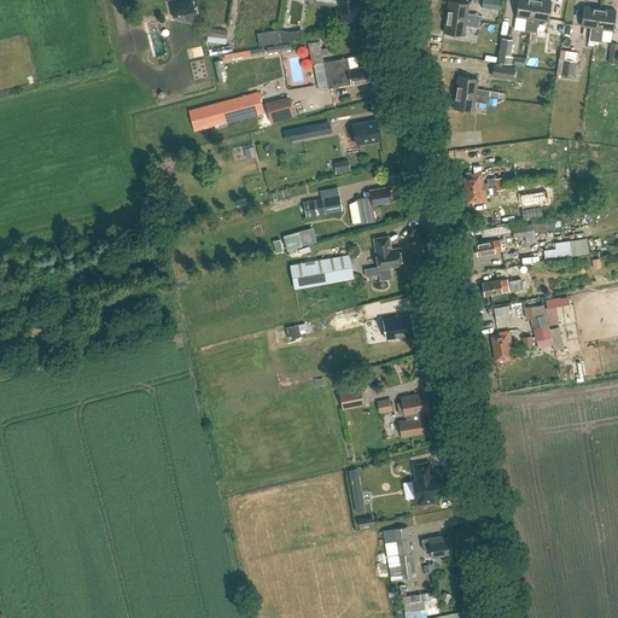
[(185,0),(169,4),(173,18),(196,13),(192,0),(185,0)]
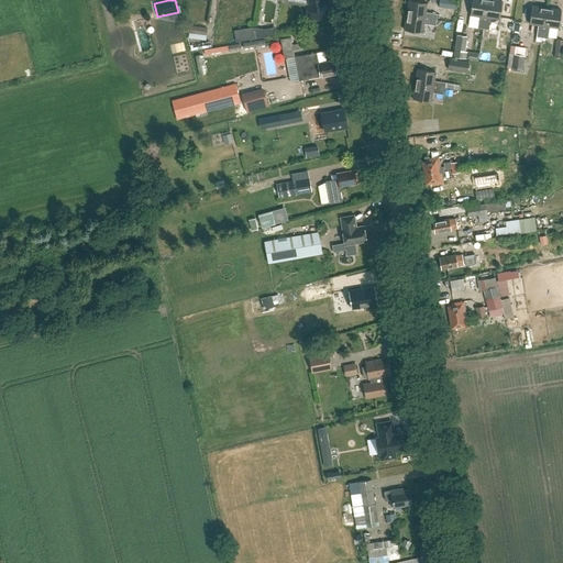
[(322,0),(307,0),(309,6),(307,6),(309,21),(329,18),(326,2),(323,3),(322,0)]
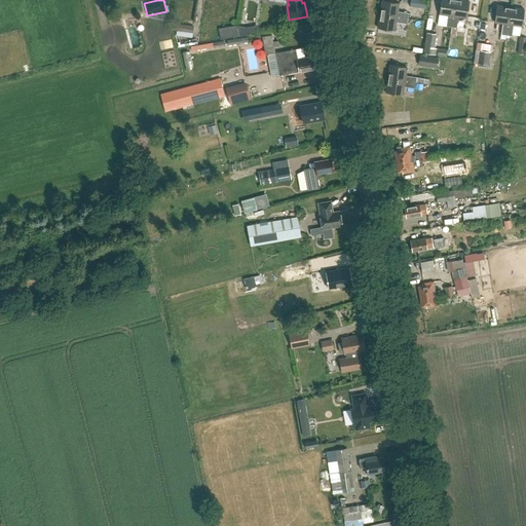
[(427,0),(411,0),(411,6),(427,8),(427,0)]
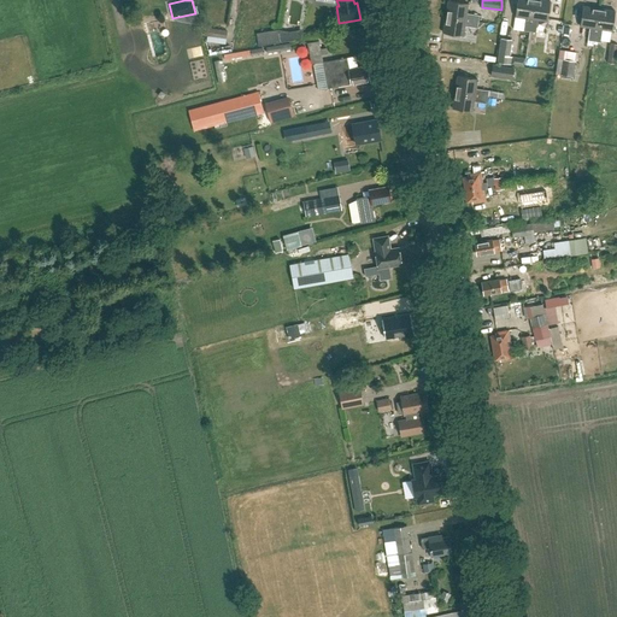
[(524,18),(523,31),(529,33),(534,0),(517,0),(515,17),(524,18)]
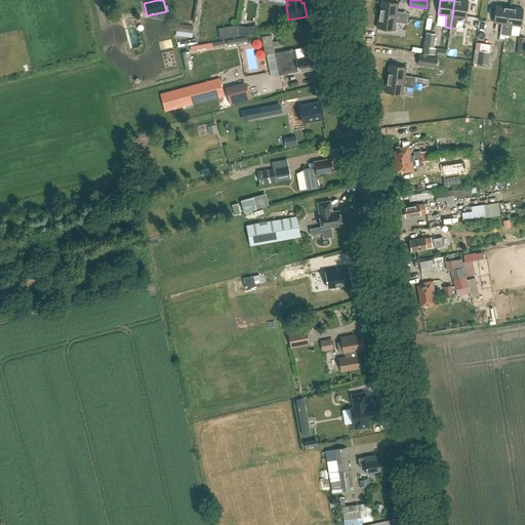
[(454,0),(450,28),(456,28),(457,17),(466,18),(469,1),(462,0),(454,0)]
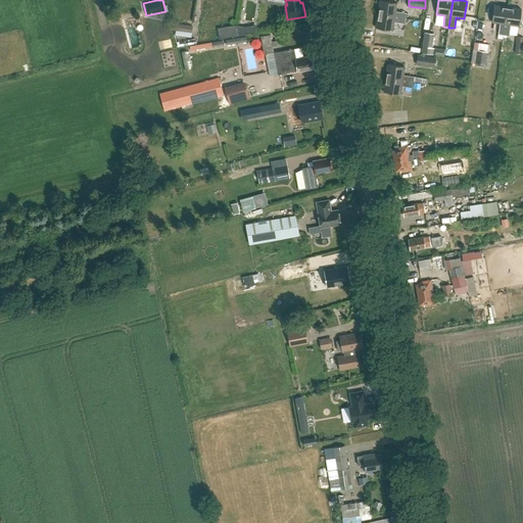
[(406,18),(407,13),(395,11),(396,3),(379,1),(377,14),(406,18)]
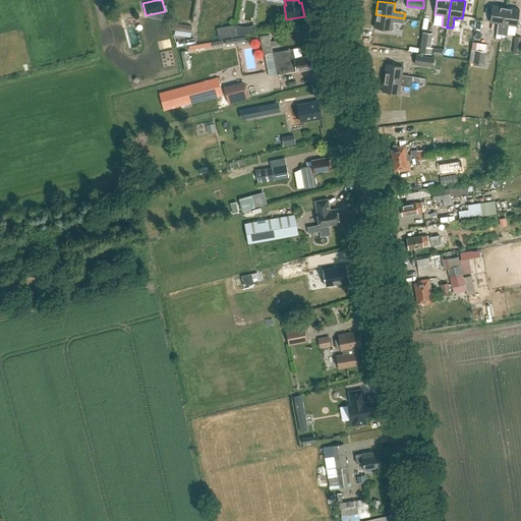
[(498,23),(497,35),(502,36),(506,7),(491,5),(489,22),(498,23)]
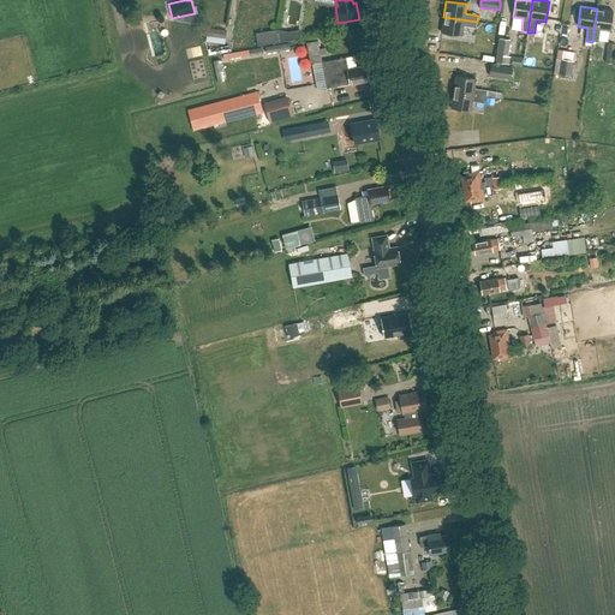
[(592,42),(598,42),(601,30),(610,31),(614,11),(597,9),(592,42)]
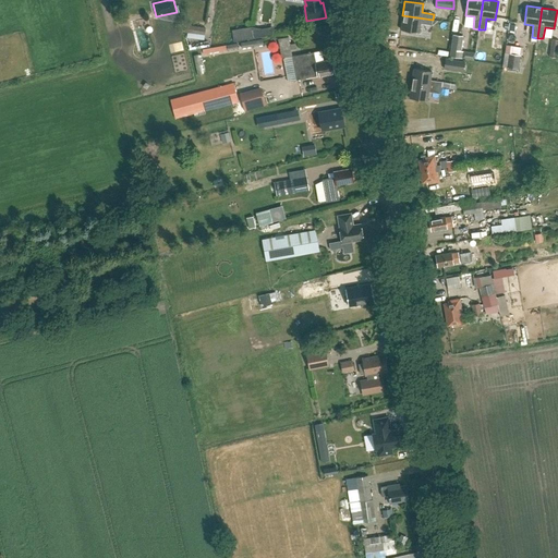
[(421,24),(432,26),(433,20),(402,15),(400,31),(420,33),(421,24)]
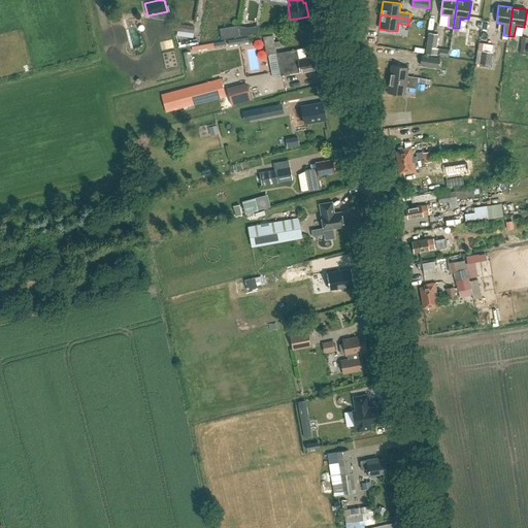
[(178,24),(177,31),(194,33),(195,27),(178,24)]
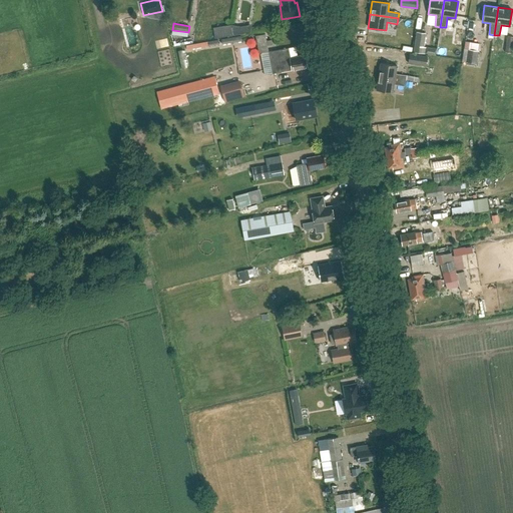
[(226,25),(213,27),(214,37),(240,33),(239,26),(226,28),(226,25)]
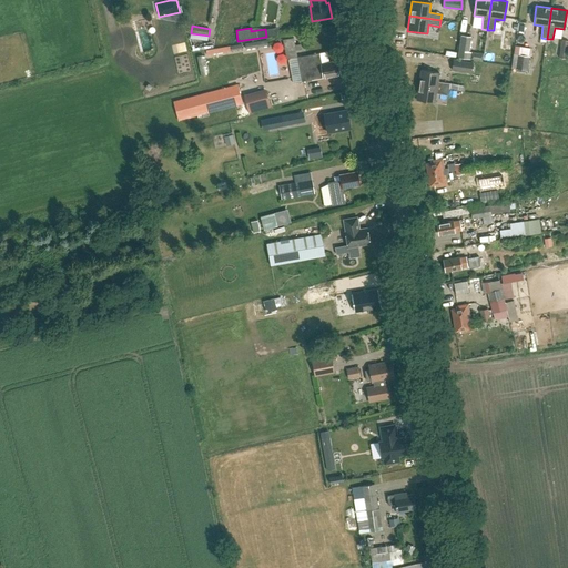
[(468,52),(470,38),(460,36),(458,58),(469,60),(470,52),(468,52)]
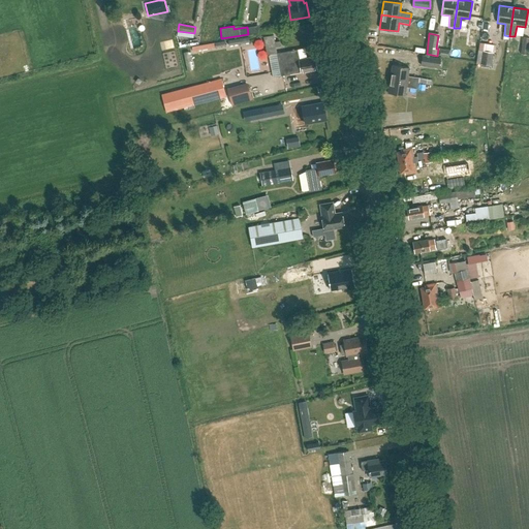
[(273,35),(263,37),(267,56),(277,54),(276,48),(281,47),(280,41),(275,42),(273,35)]
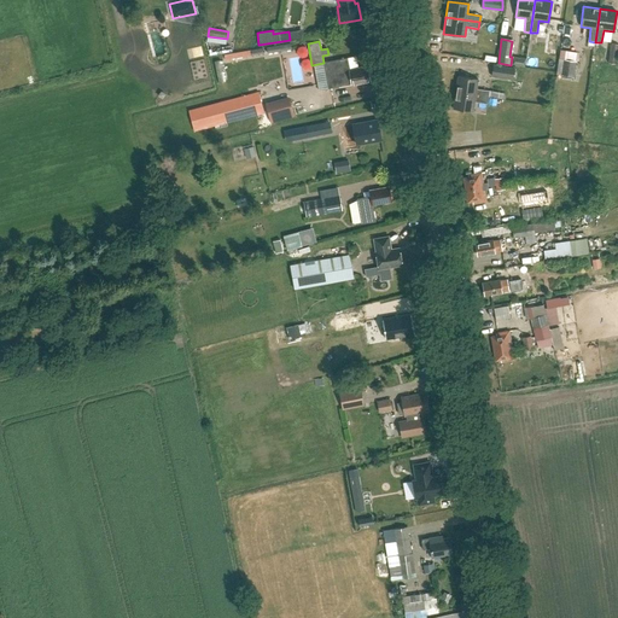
[(267,47),(268,53),(291,50),(291,44),(267,47)]
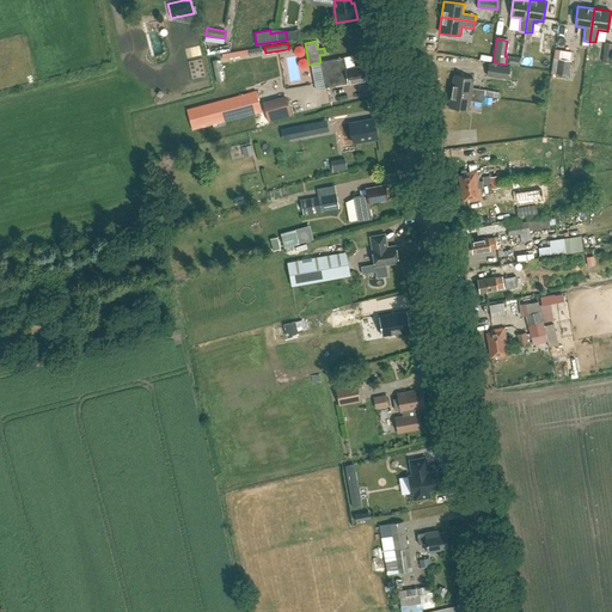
[(560,59),(569,61),(570,53),(561,50),(560,59)]
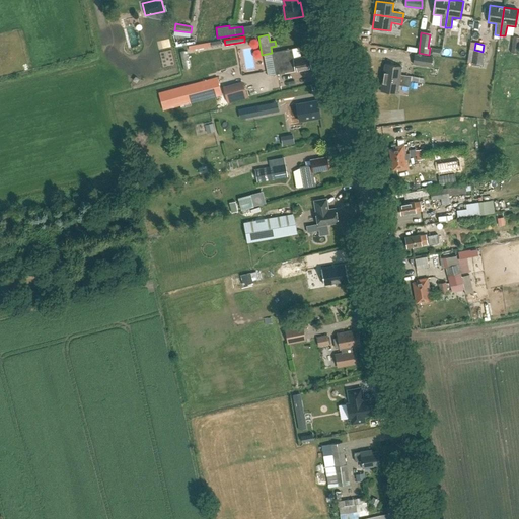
[(302,47),(295,49),(297,56),(304,54),(302,47)]
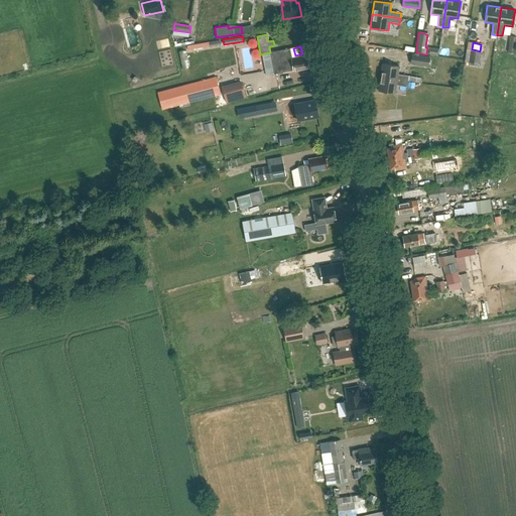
[(308,69),(306,55),(292,58),(290,48),(270,52),(274,75),(308,69)]
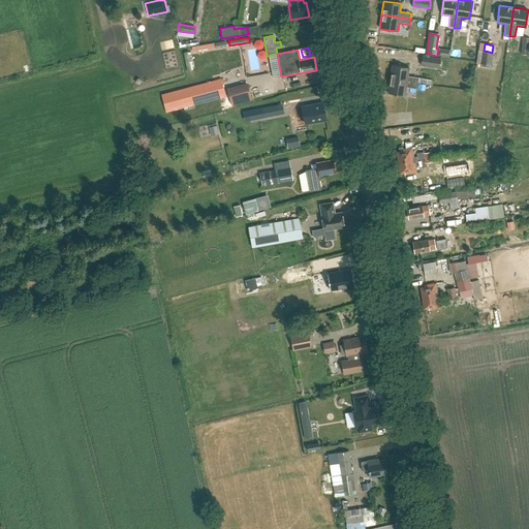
[(479,64),(491,66),(493,53),(481,51),(479,64)]
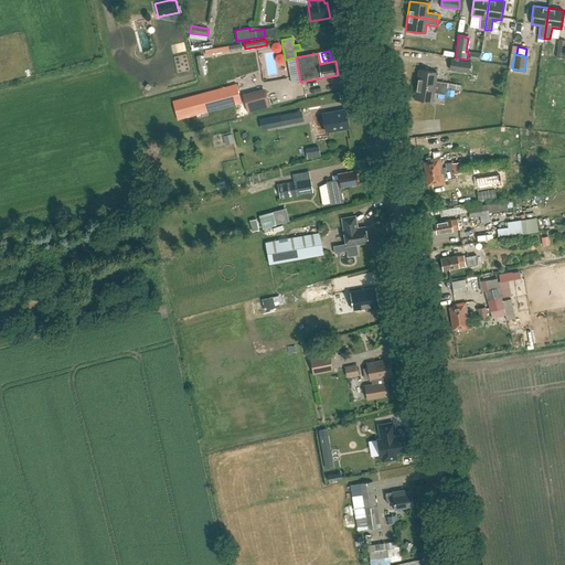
[(200,75),(206,74),(202,55),(196,56),(200,75)]
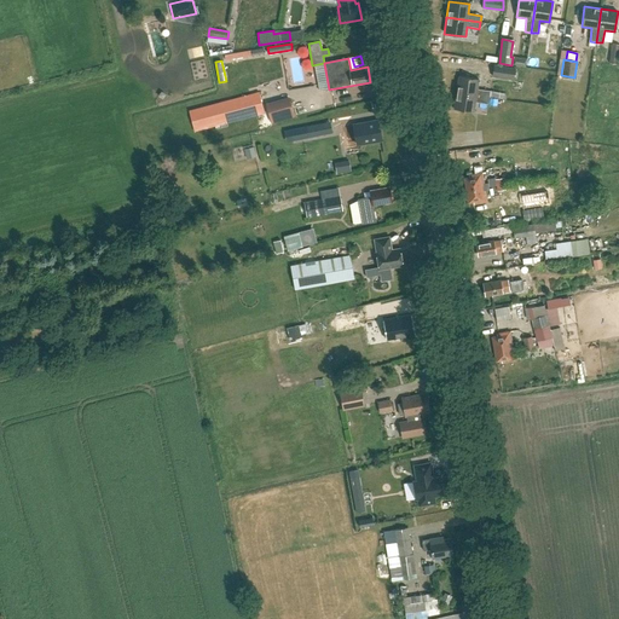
[(516,68),(495,64),(493,76),(515,80),(516,68)]
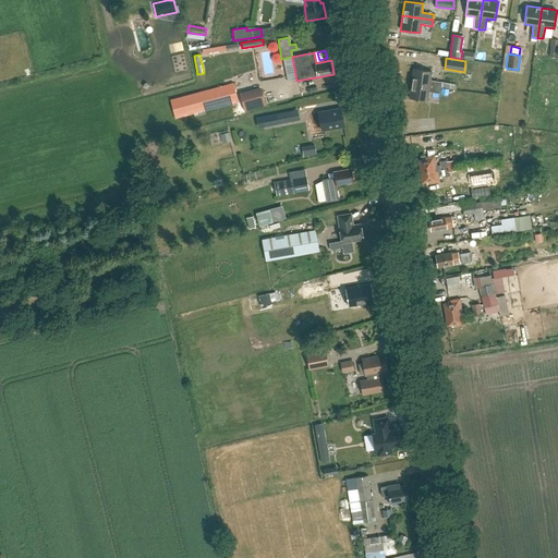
[(441,88),(441,82),(431,81),(432,71),(413,69),(411,84),(441,88)]
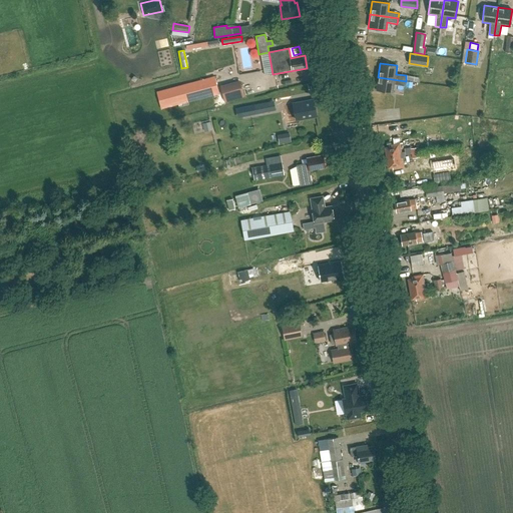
[(214,76),(156,91),(161,109),(219,94),(214,76)]
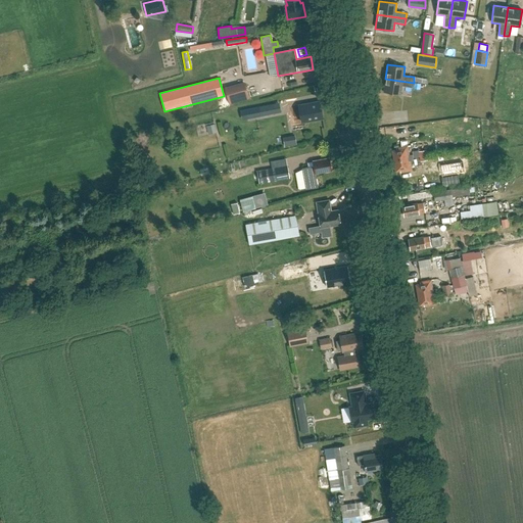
[(401,86),(413,88),(414,83),(385,79),(383,92),(400,95),(401,86)]
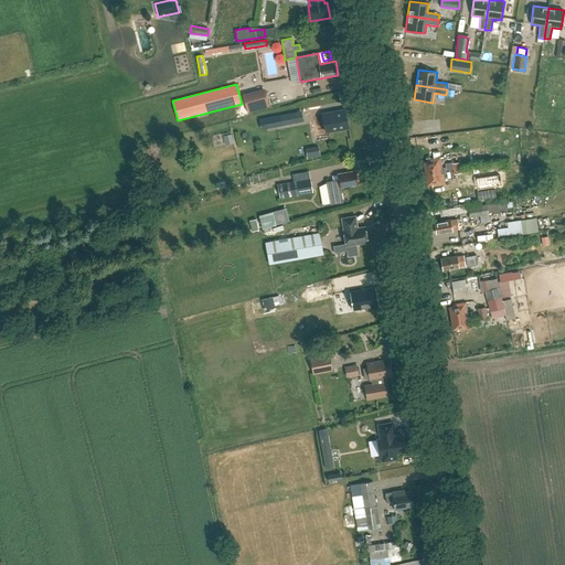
[(248,112),(255,110),(252,95),(244,97),(248,112)]
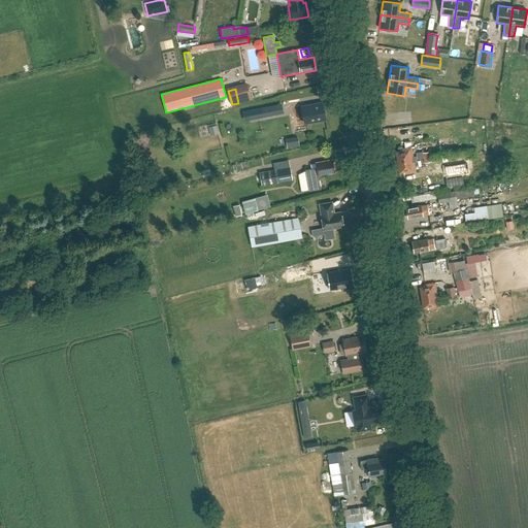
[(303,120),(304,124),(326,120),(323,102),(301,106),(302,112),(294,113),(296,121),(303,120)]
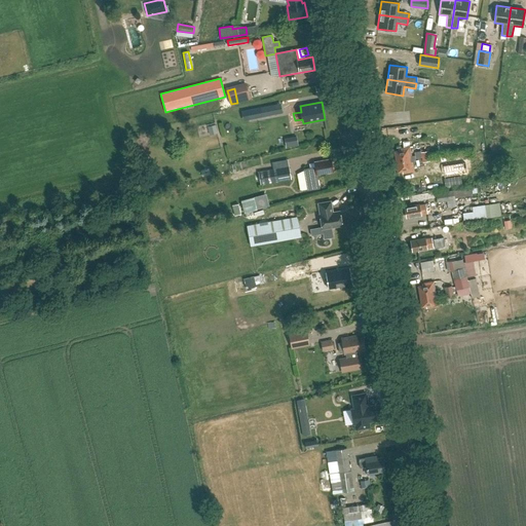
[(274,105),(260,107),(262,116),(276,113),(274,105)]
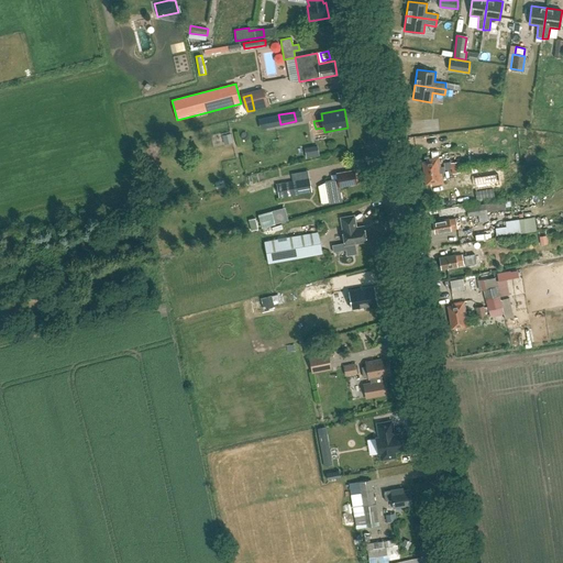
[(278,114),(262,119),(263,128),(280,124),(278,114)]
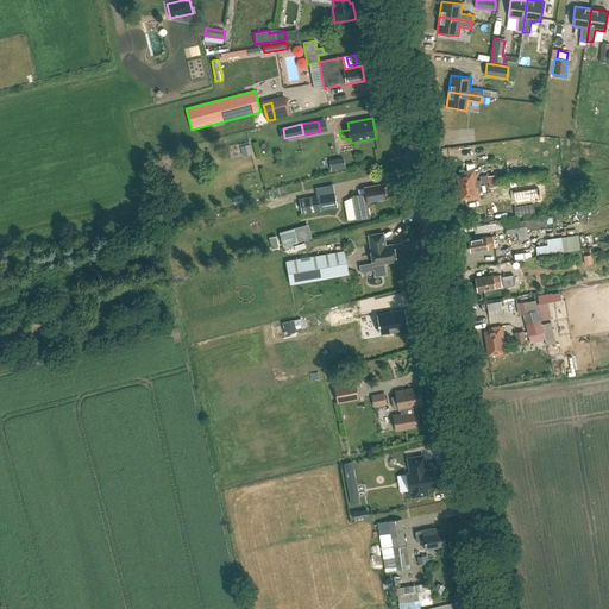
[(249,145),(239,148),(242,157),(251,155),(249,145)]
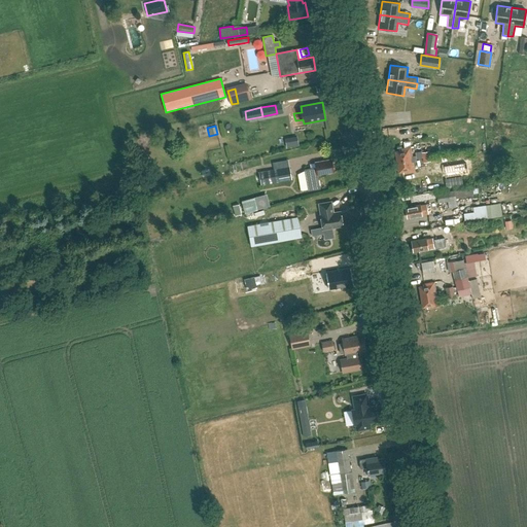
[(399,151),(395,152),(396,163),(417,159),(416,155),(412,156),(411,147),(399,149),(399,151)]
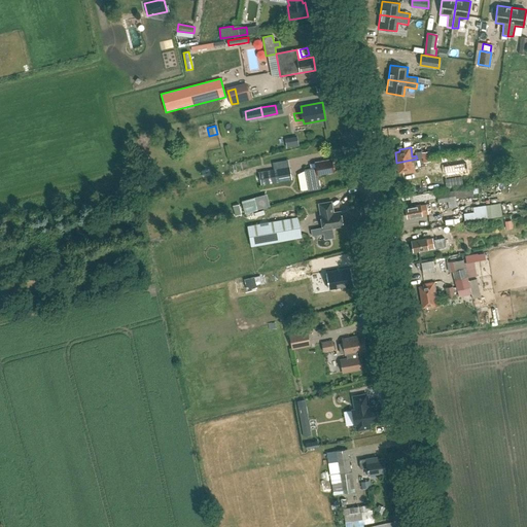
[(414,163),(417,162),(417,159),(396,163),(398,172),(402,172),(402,174),(415,172),(414,163)]
